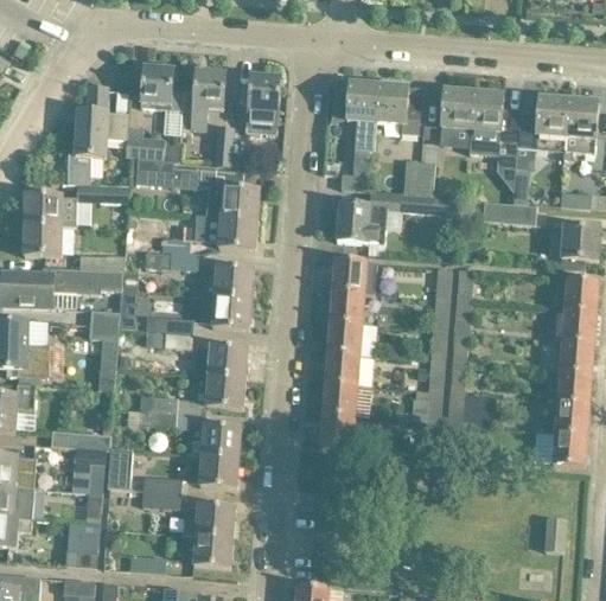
[(23,61),(29,50),(19,44),(12,55),(23,61)]
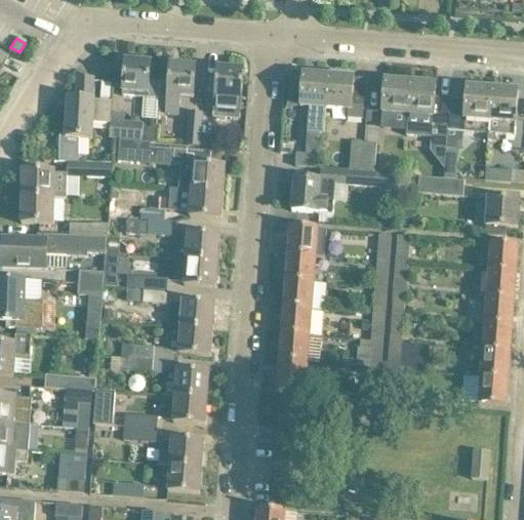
[(149,78),(150,60),(140,58),(138,55),(127,54),(125,57),(124,57),(121,93),(157,95),(158,79),(149,78)]
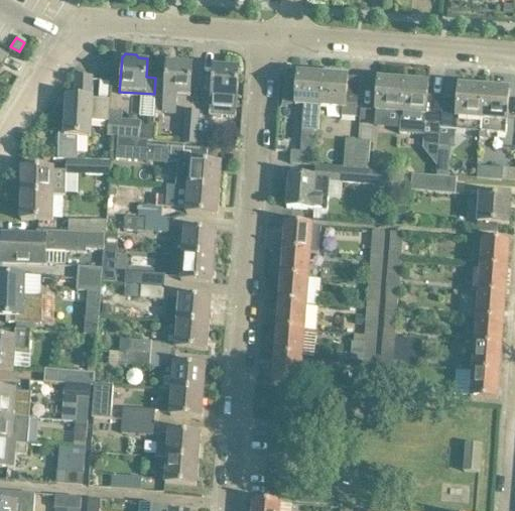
[(189,92),(191,61),(166,59),(164,79),(155,78),(154,94),(163,95),(162,109),(174,110),(175,91),(189,92)]
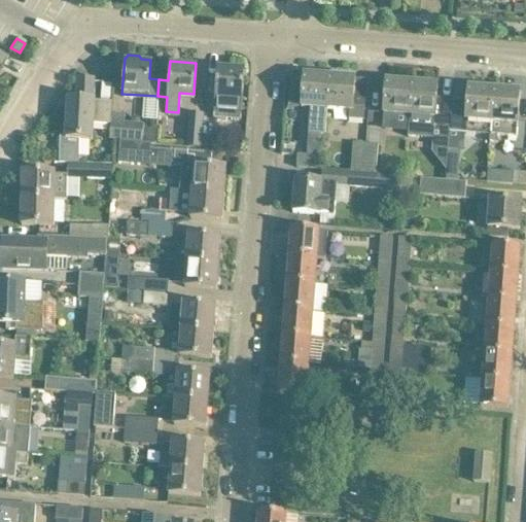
[(240,107),(243,67),(217,65),(213,115),(225,116),(226,106),(240,107)]
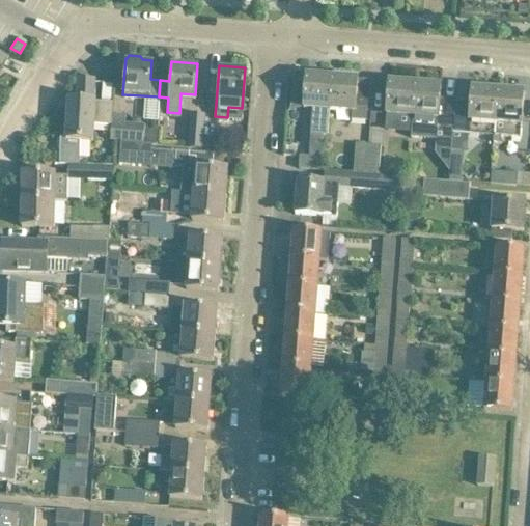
[(328,107),(330,74),(305,72),(305,77),(291,76),(289,99),(303,100),(303,105),(313,106),(311,130),(326,131),(328,107)]
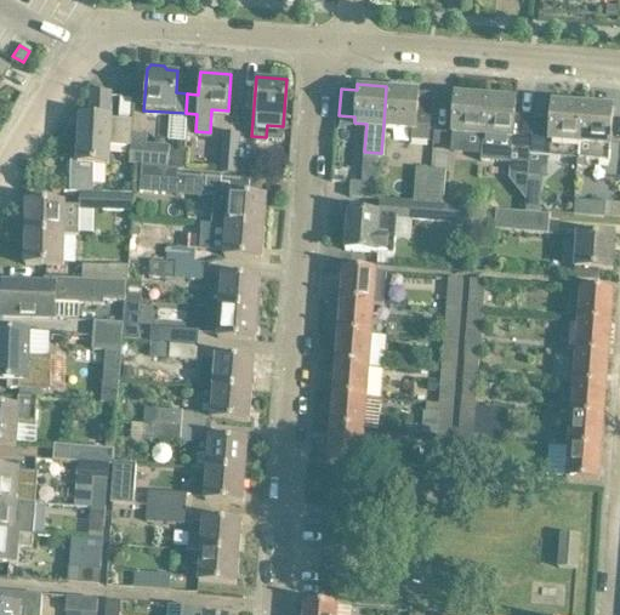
[(417,89),(386,86),(384,125),(410,127),(409,138),(427,140),(430,109),(416,108),(417,89)]
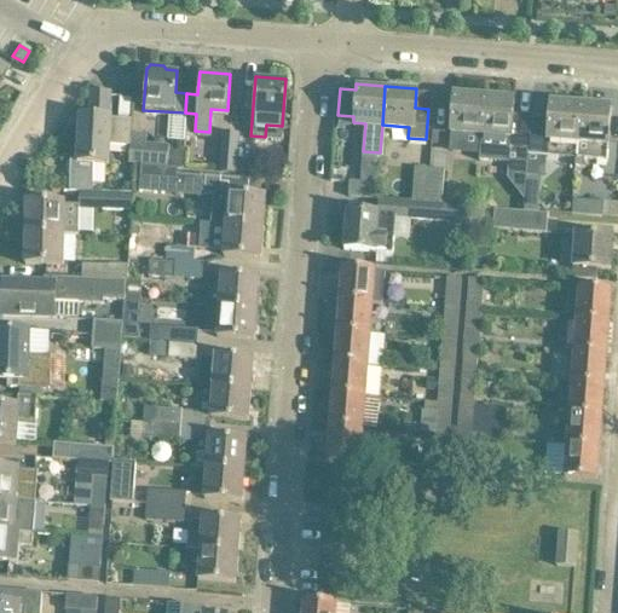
[(70,156),(68,188),(92,189),(93,160),(109,161),(110,142),(130,142),(131,116),(108,115),(109,88),(90,88),(88,114),(86,113),(86,123),(79,122),(76,156),(70,156)]
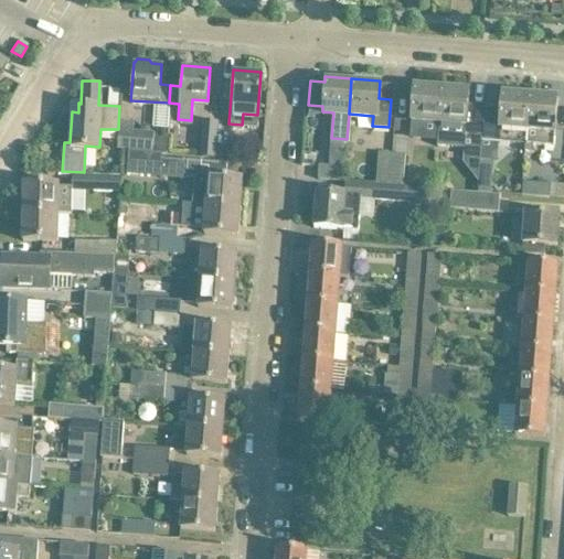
[(437,120),(440,85),(413,83),(411,118),(437,120)]
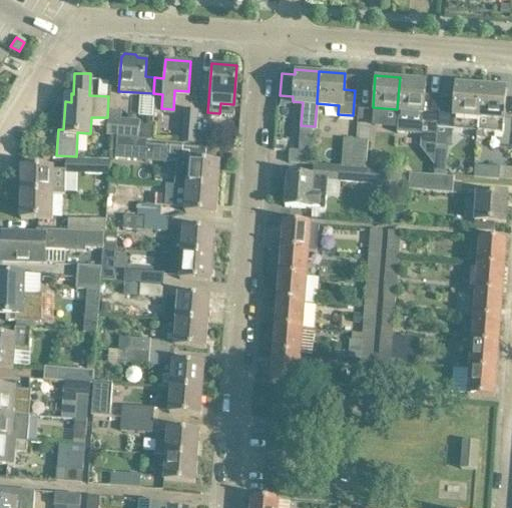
[(425,79),(400,77),(397,109),(422,111),(421,120),(436,122),(438,94),(424,93),(425,79)]
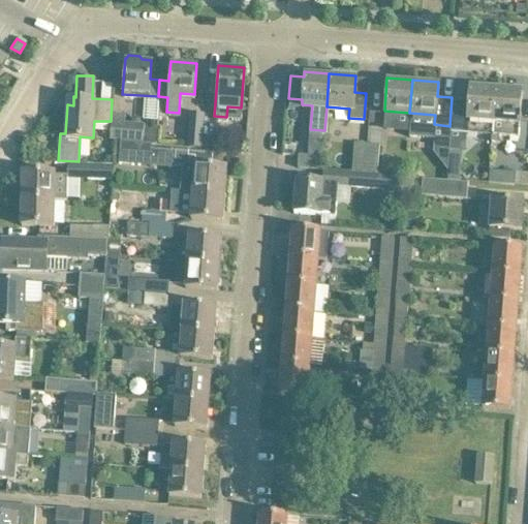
[(491,132),(494,86),(469,84),(468,98),(452,97),(449,126),(449,128),(491,132)]
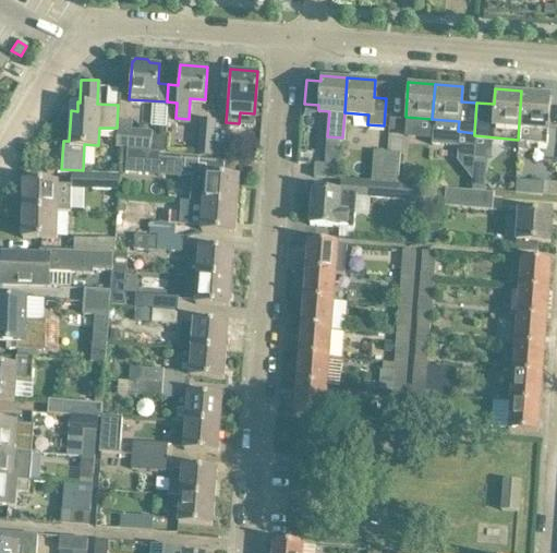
[(549,93),(521,91),(518,140),(517,146),(525,147),(527,141),(546,142),(549,93)]
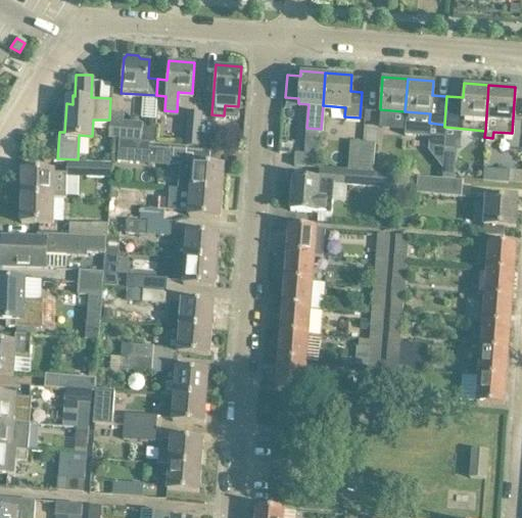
[(142,136),(143,119),(124,118),(124,109),(110,109),(109,134),(142,136)]
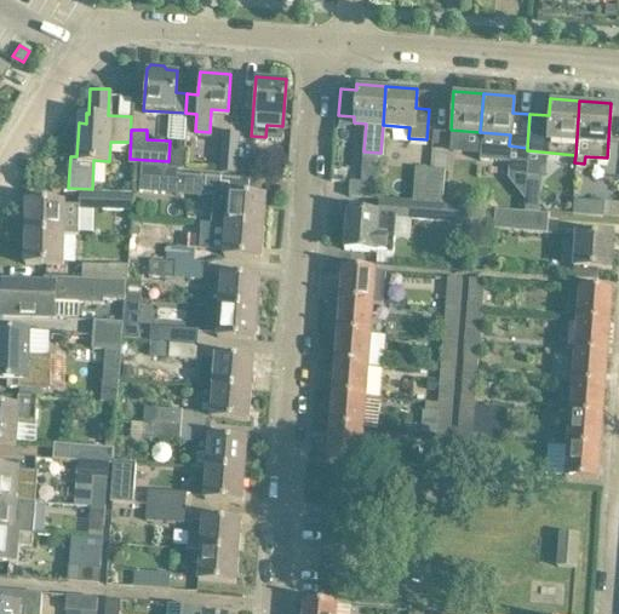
[(235,170),(239,131),(222,130),(218,168),(235,170)]
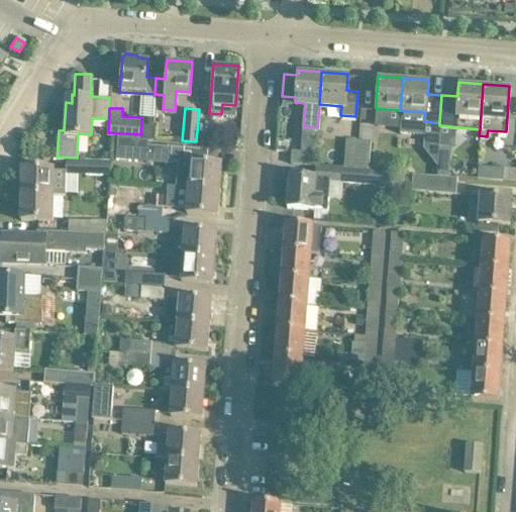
[(117,135),(115,157),(136,159),(137,136),(117,135)]
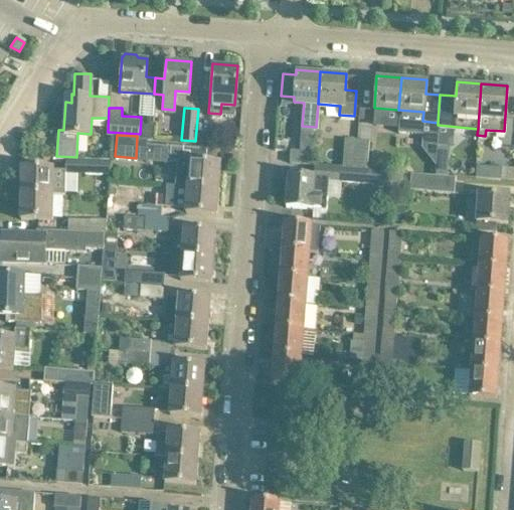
[(354,164),(356,136),(344,135),(341,163),(354,164)]
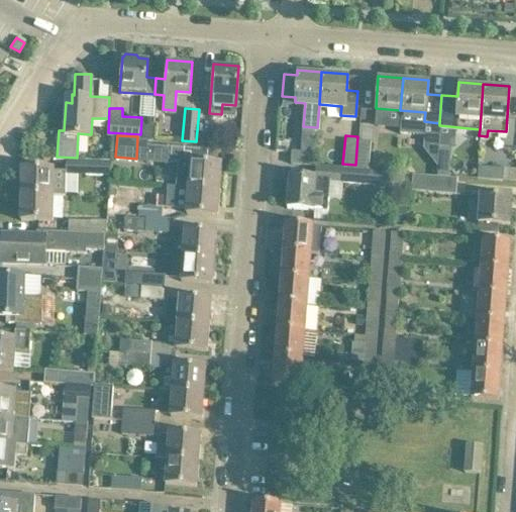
[(367,166),(370,137),(357,136),(355,165),(367,166)]
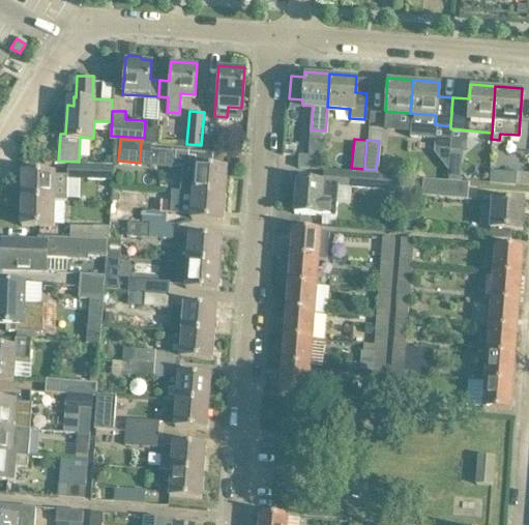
[(459,177),(461,148),(448,147),(446,176),(459,177)]
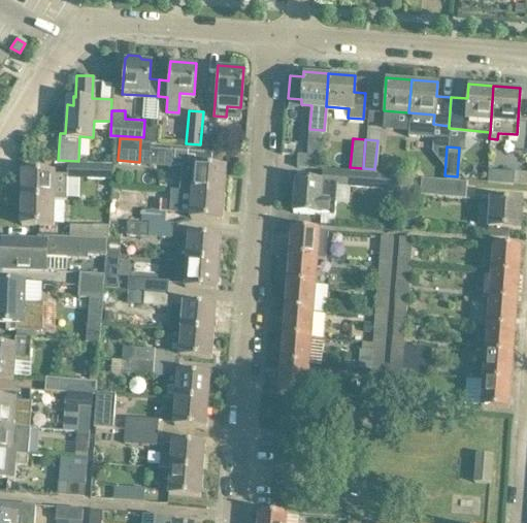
[(224,192),(226,165),(217,164),(218,151),(174,148),(173,162),(182,162),(179,187),(192,188),(192,190),(224,192)]
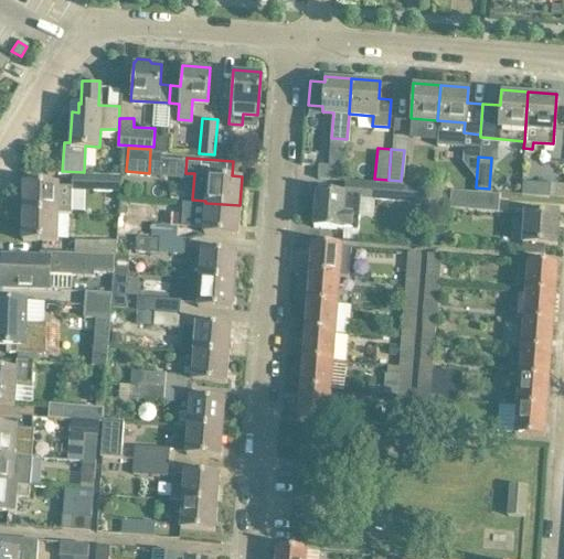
[(344,175),(346,163),(318,162),(317,173),(344,175)]
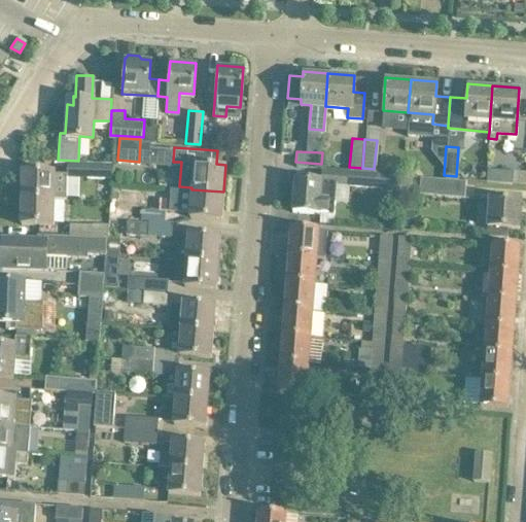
[(111,176),(112,163),(68,162),(68,175),(111,176)]
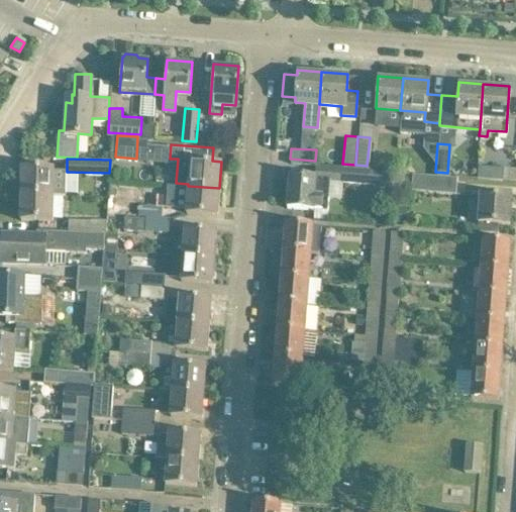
[(316,162),(315,175),(289,173),(286,205),(327,208),(329,176),(392,181),(392,168),(316,162)]
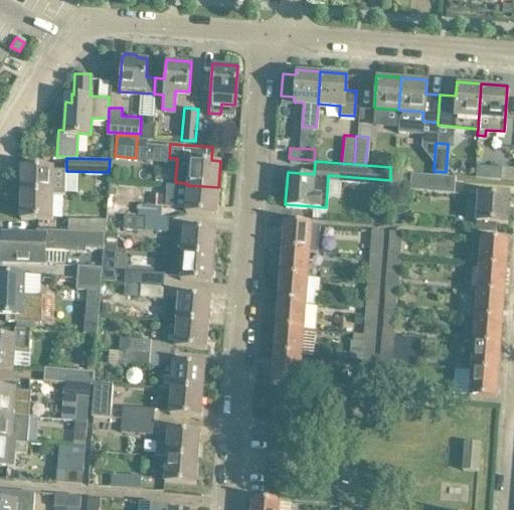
[(499,177),(500,165),(475,163),(474,174),(499,177)]
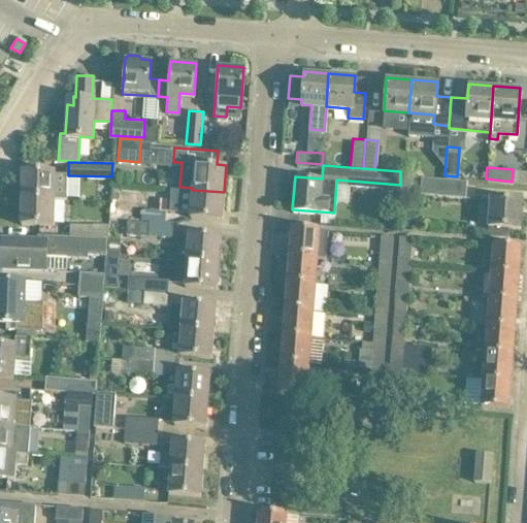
[(22,169),(21,193),(54,194),(54,197),(65,197),(66,172),(54,171),(54,170),(22,169)]
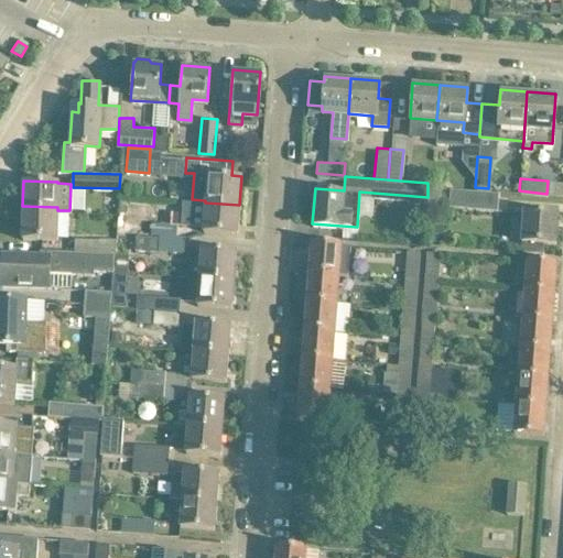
[(496,209),(498,193),(466,189),(450,188),(448,205),(465,206),(496,209)]
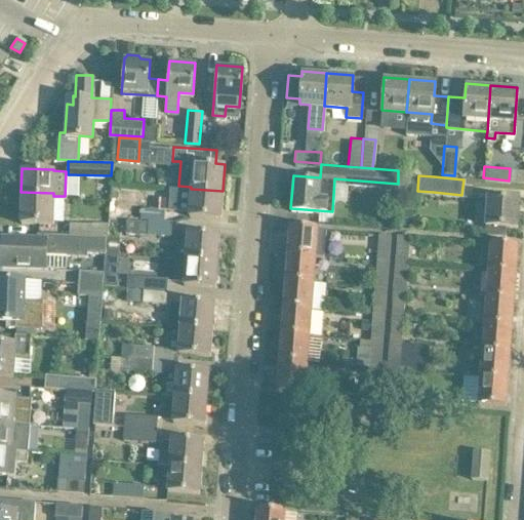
[(220,216),(223,191),(191,189),(189,214),(220,216)]
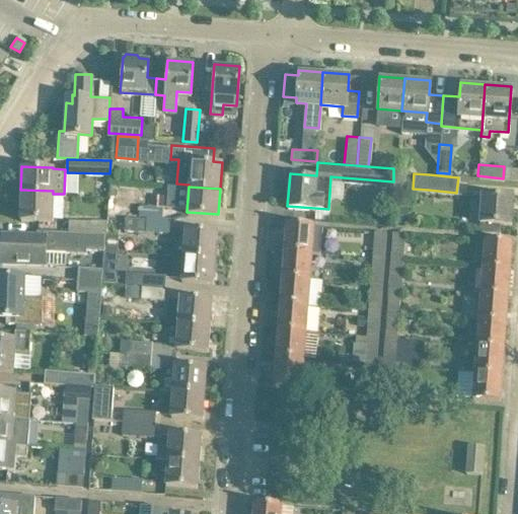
[(52,219),(53,194),(53,191),(20,190),(19,218),(52,219)]
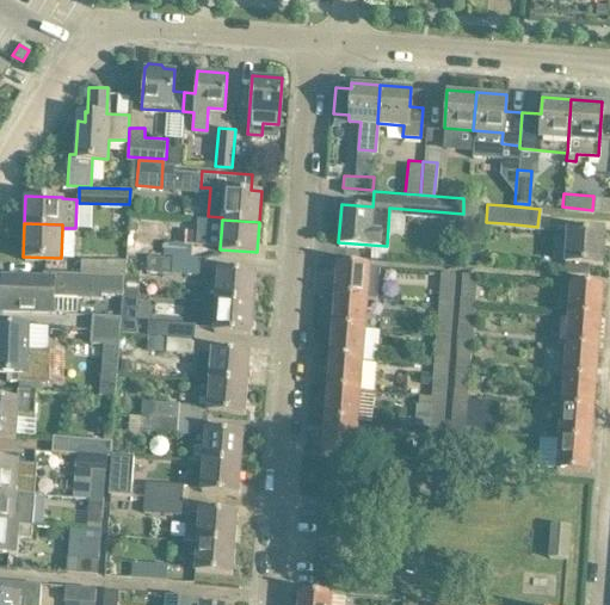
[(602,263),(604,230),(567,227),(564,271),(587,272),(589,261),(602,263)]
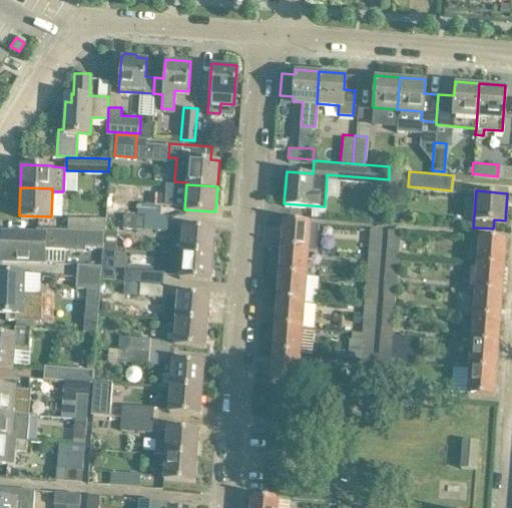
[(169,216),(170,203),(147,201),(146,214),(169,216)]
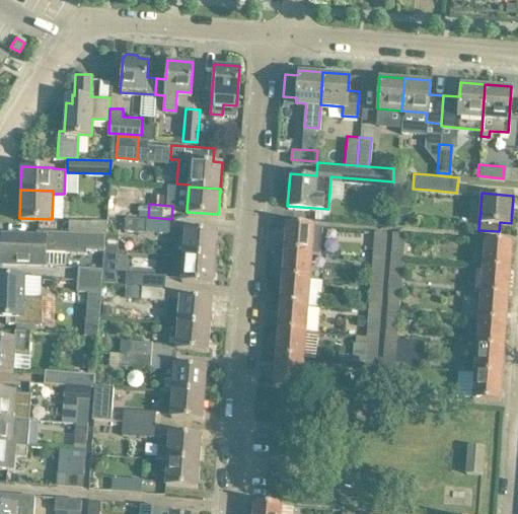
[(171,219),(148,217),(127,215),(126,228),(170,231),(171,219)]
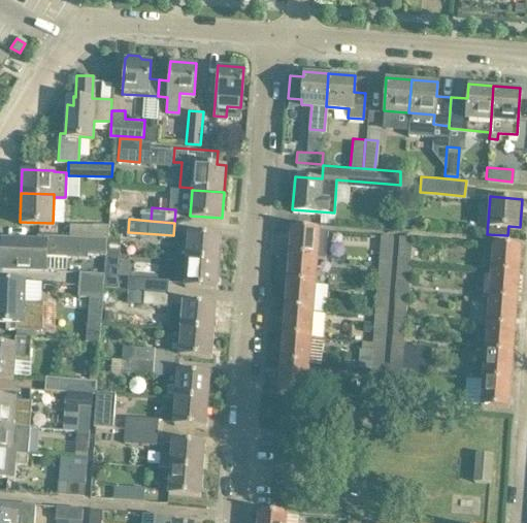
[(69,222),(69,234),(107,235),(108,222),(93,222),(93,223),(69,222)]
